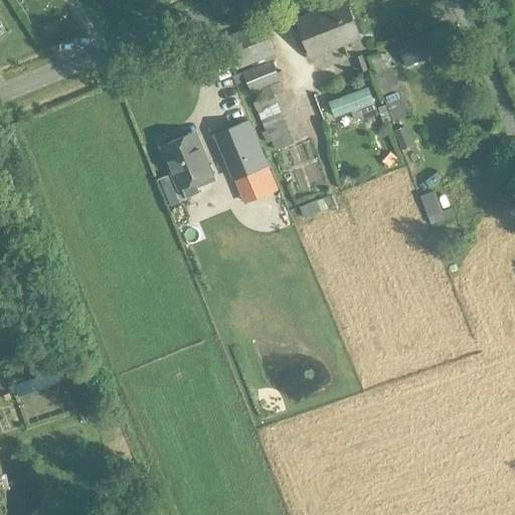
[(313,57),(360,38),(346,2),(298,21),(313,57)]
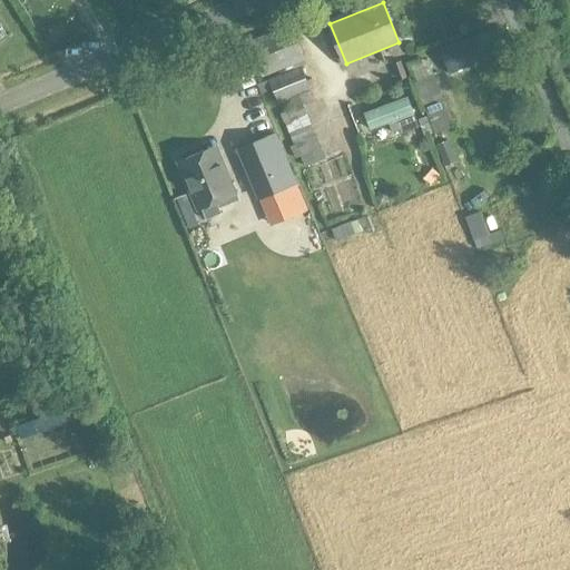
[(292,26),(248,42),(262,78),(286,69),(286,71),(281,74),(282,76),(258,85),(262,94),(273,90),(278,104),(291,99),(310,91),(308,90),(311,89),(302,68),(307,66),(292,26)]
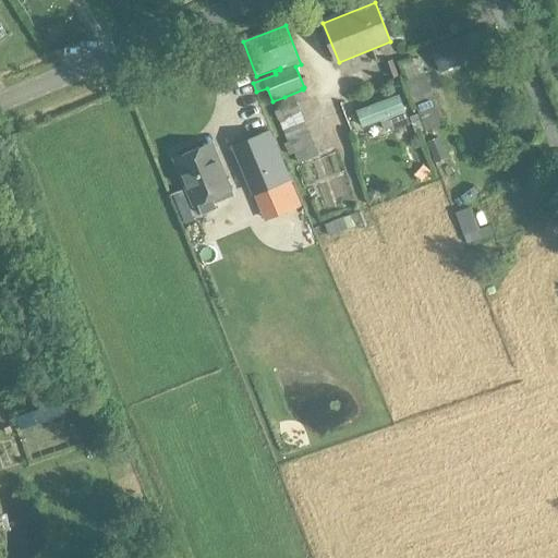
[(482,32),(433,49),(441,71),(490,52),(482,32)]
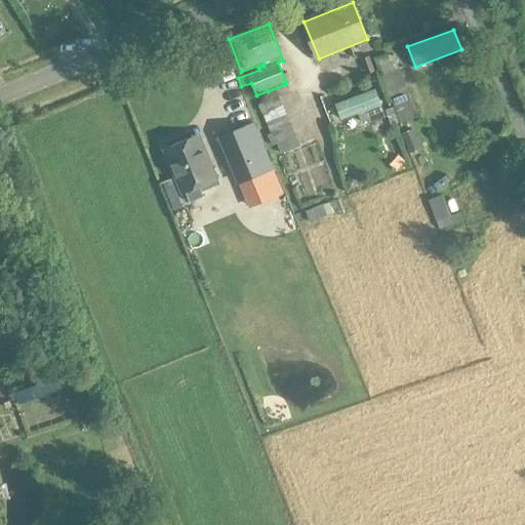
[(384,75),(381,75),(400,123),(400,124),(407,121),(418,117),(400,69),(384,75)]
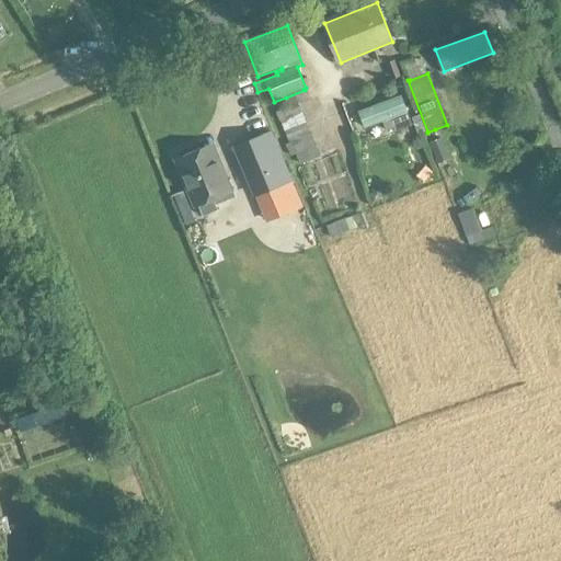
[(409,111),(402,94),(358,111),(365,128),(382,121),(387,130),(396,126),(391,117),(409,111)]
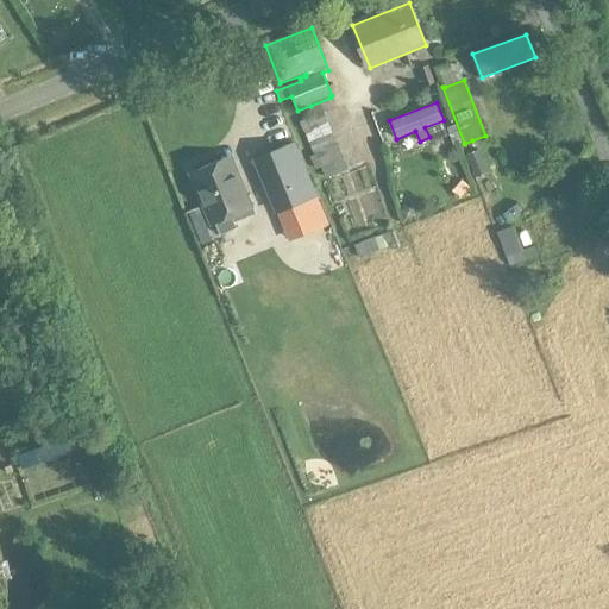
[(301,129),(325,118),(321,108),(296,119),(301,129)]
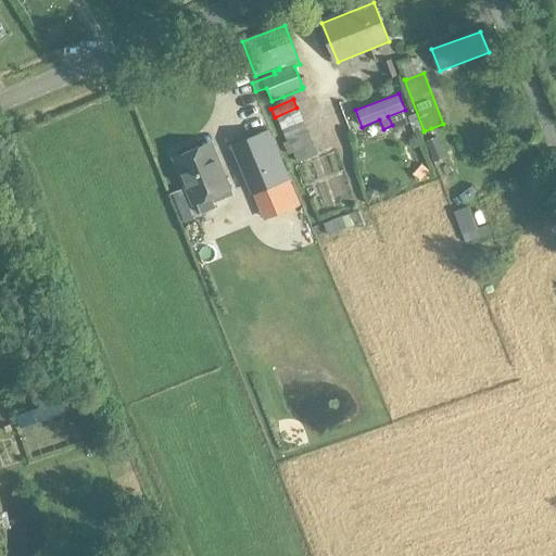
[(289,150),(311,142),(299,110),(277,117),(289,150)]
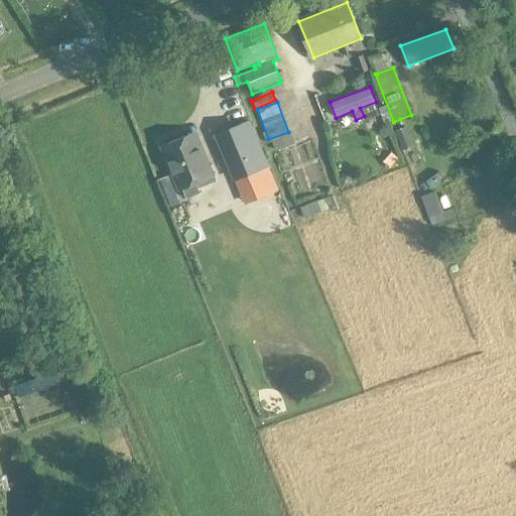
[(248,121),(216,134),(234,178),(237,177),(266,165),(248,121)]
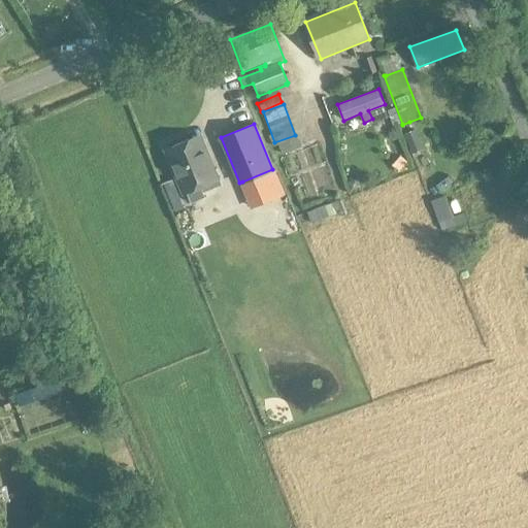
[(297,137),(277,144),(282,154),(301,146),(297,137)]
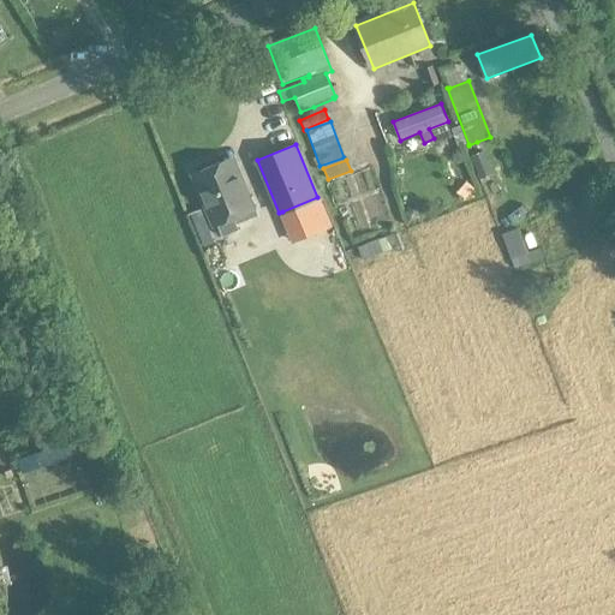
[(197,175),(195,177),(214,225),(216,225),(222,238),(236,232),(233,226),(256,216),(252,209),(236,167),(222,172),(220,166),(216,167),(214,161),(195,168),(197,175)]
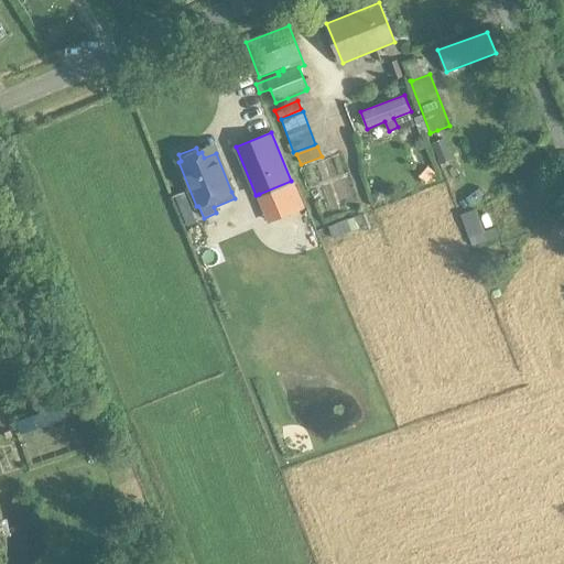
[(322,210),(323,225),(348,221),(346,207),(322,210)]
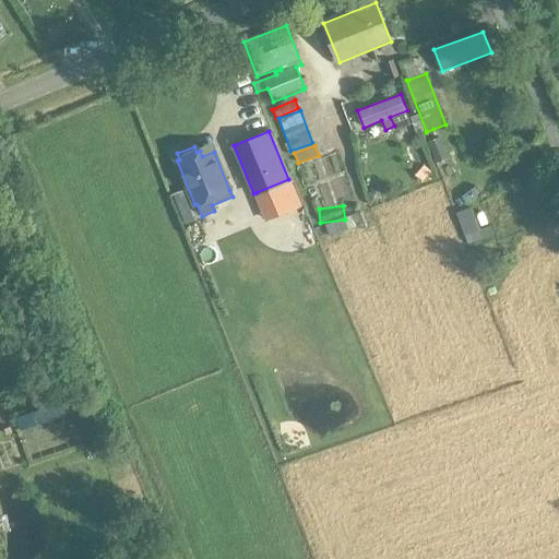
[(472,206),(456,212),(468,244),(495,234),(491,225),(480,228),(472,206)]
